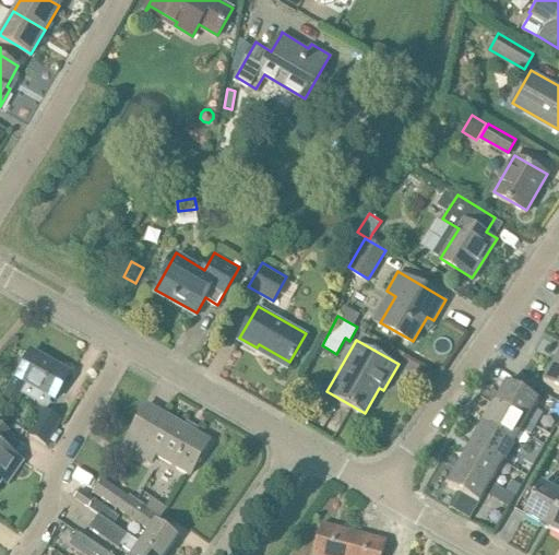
[(16,374),(6,392),(16,399),(27,380),(55,397),(70,372),(32,349),(18,374),(16,374)]
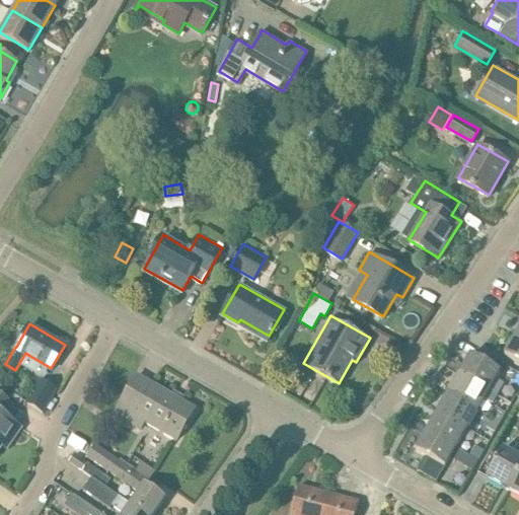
[(505,353),(518,361),(518,335),(516,334),(505,353)]
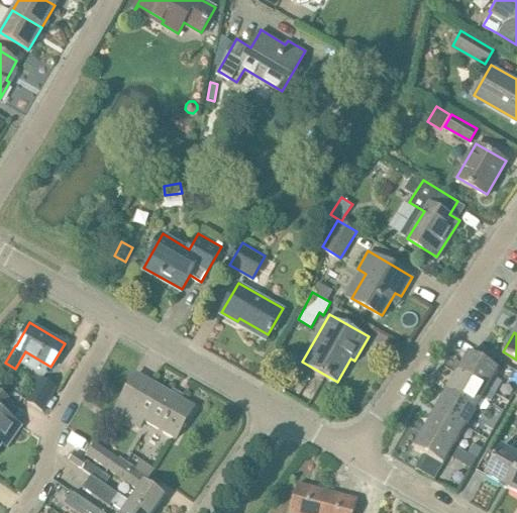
[(458,370),(487,387),(495,391),(501,381),(493,376),(498,368),(470,350),(458,370)]
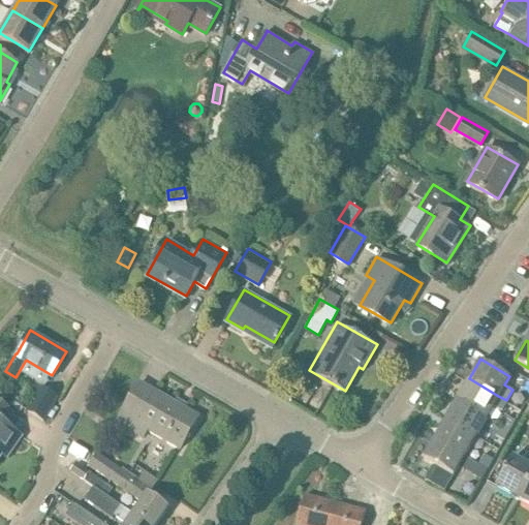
[(469,378),(458,398),(487,415),(494,404),(502,409),(507,401),(506,400),(498,396),(469,378)]
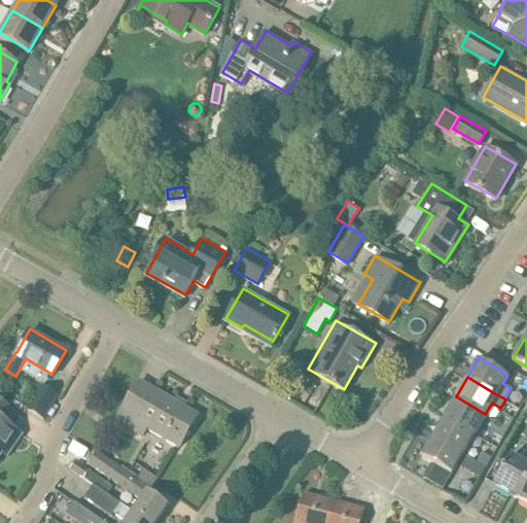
[(140,378),(116,419),(142,433),(146,426),(179,446),(199,412),(140,378)]
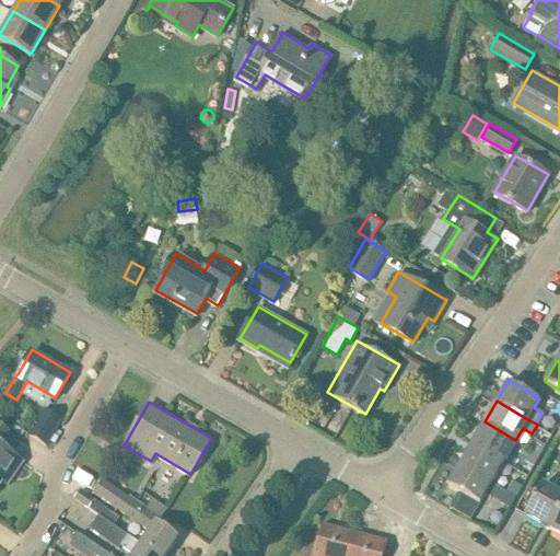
[(42,407),(27,432),(33,436),(46,442),(60,418),(47,410),(42,407)]
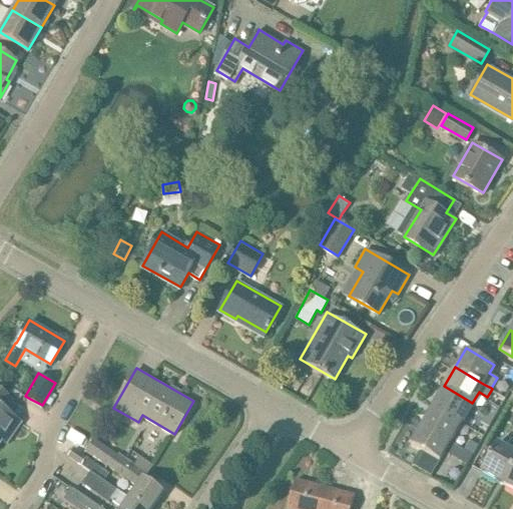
[(444,386),(433,405),(461,422),(472,403),(444,386)]
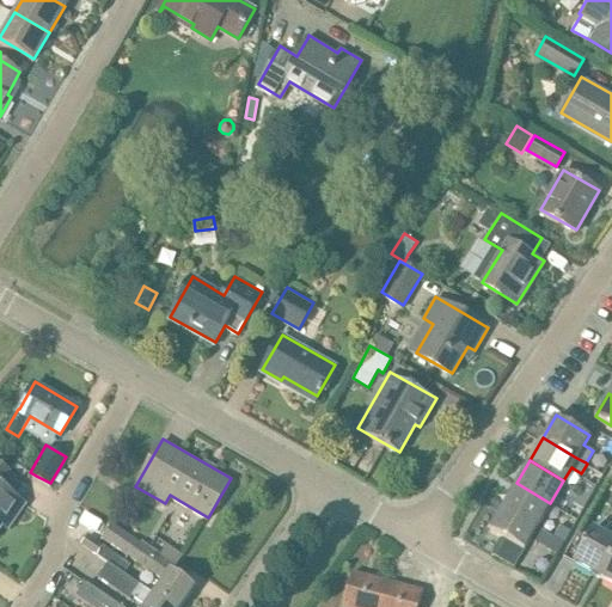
[(0,525),(1,523),(11,509),(16,513),(24,501),(5,488),(14,474),(0,464),(0,525)]
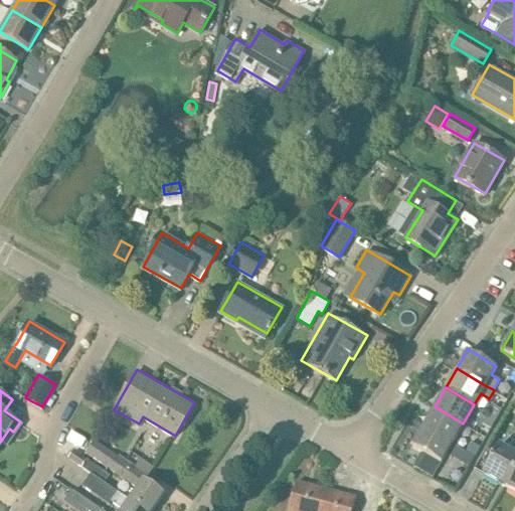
[(494,403),(489,412),(497,416),(502,408),(494,403)]
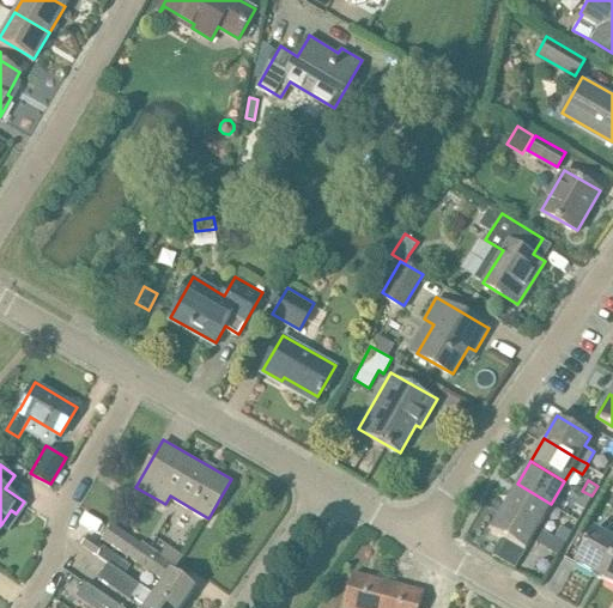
[(517,484),(504,506),(539,526),(551,504),(517,484)]
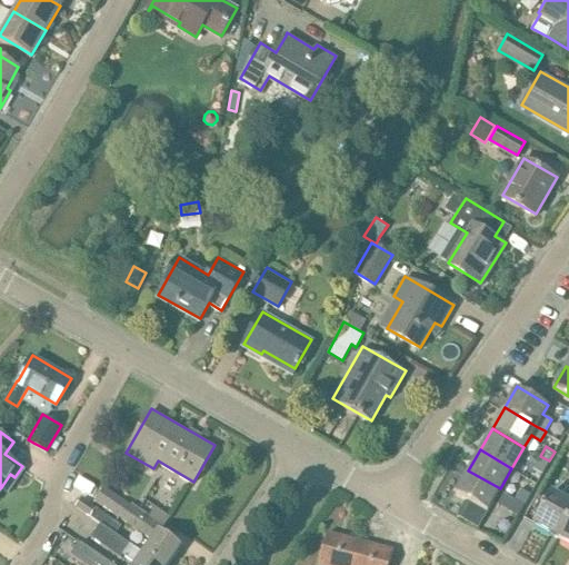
[(540,456),(533,467),(542,472),(549,461),(540,456)]
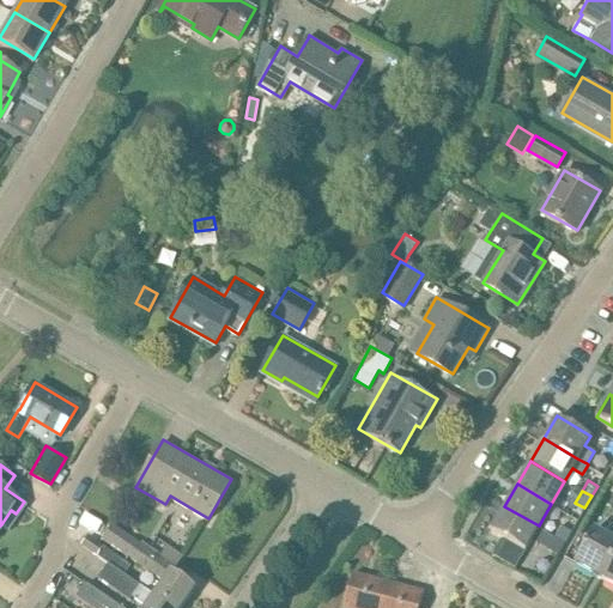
[(504,506),(491,529),(526,549),(539,526),(504,506)]
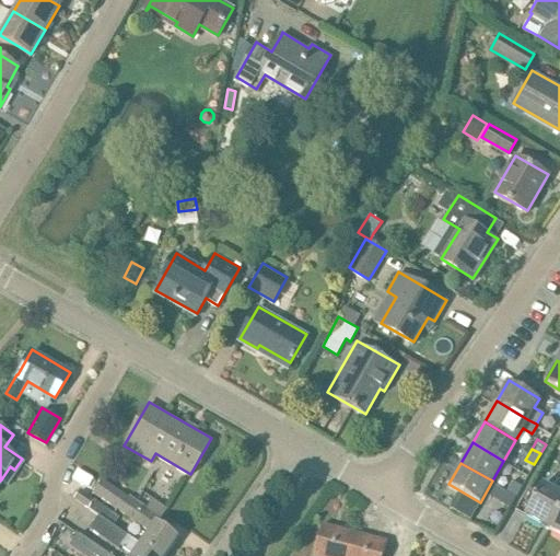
[(141,542),(162,555),(164,555),(178,535),(158,521),(160,517),(104,478),(95,490),(150,529),(141,542)]
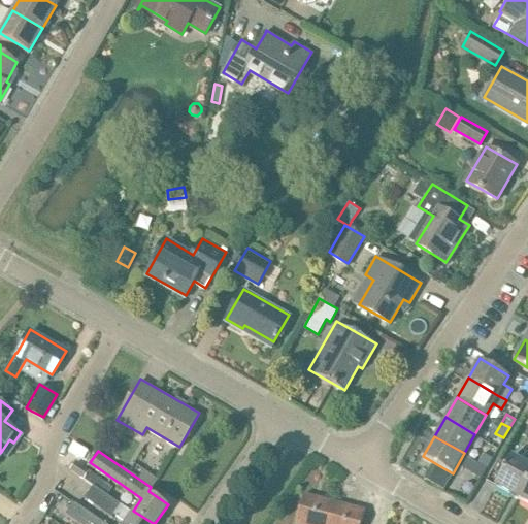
[(484,452),(479,461),(487,466),(492,457),(484,452)]
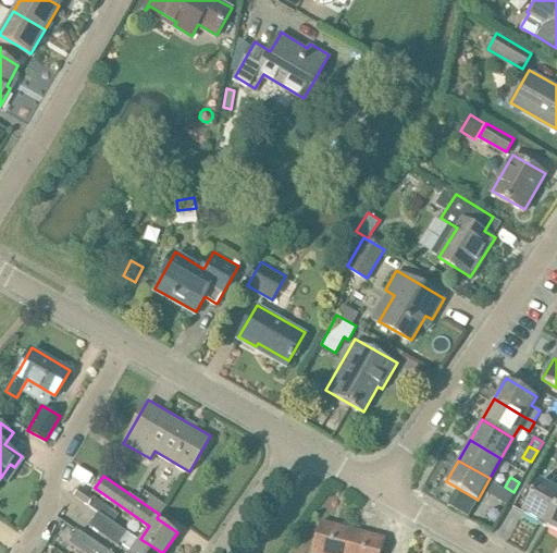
[(556,489),(540,479),(533,491),(522,511),(546,524),(556,504),(556,489)]
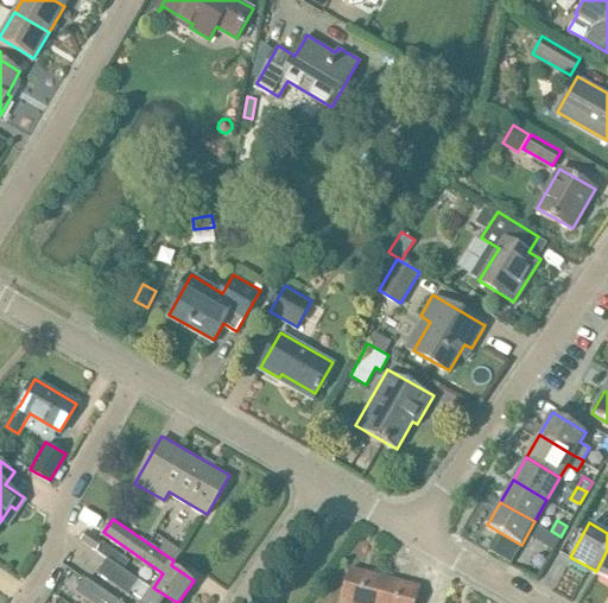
[(108,557),(114,562),(120,553),(107,544),(87,529),(81,538),(101,552),(108,557)]
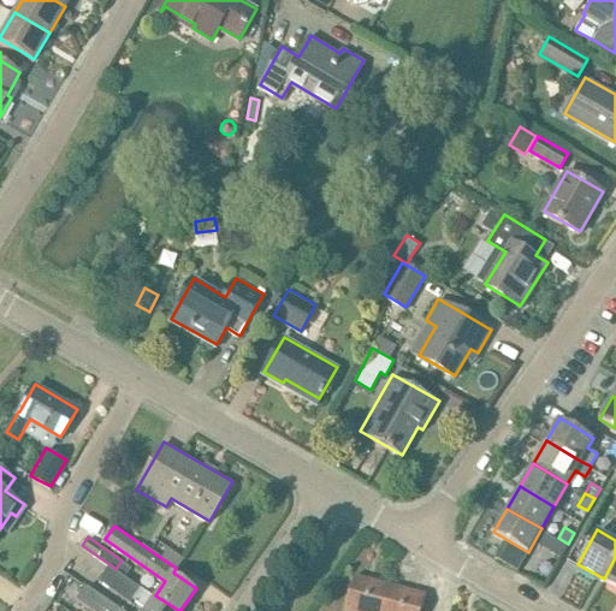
[(558,538),(551,550),(562,556),(568,544),(558,538)]
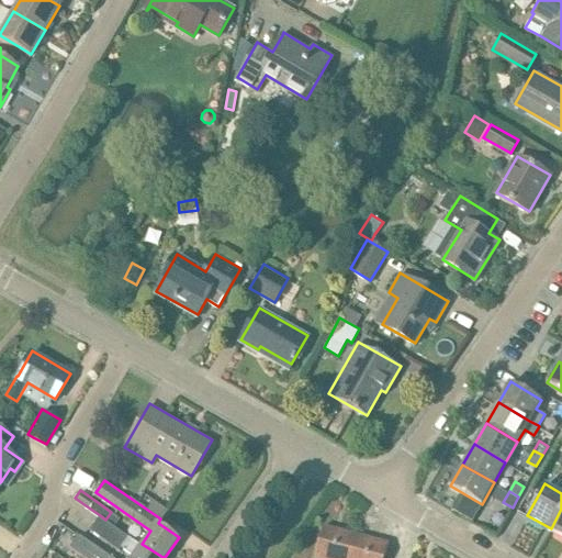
[(460,494),(453,506),(463,512),(470,500),(460,494)]
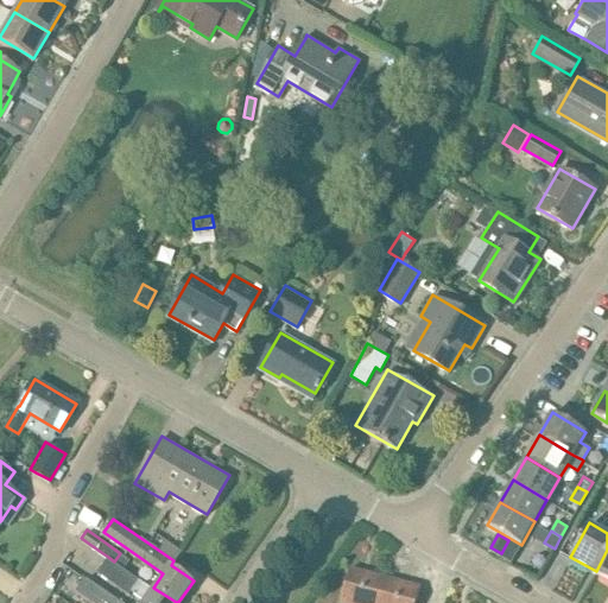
[(607,550),(596,571),(607,578),(607,550)]
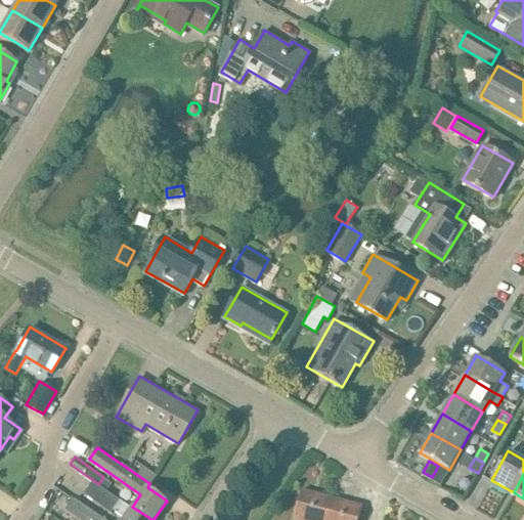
[(151,519),(132,507),(98,484),(93,480),(84,492),(112,512),(114,509),(125,517),(123,519),(151,519)]
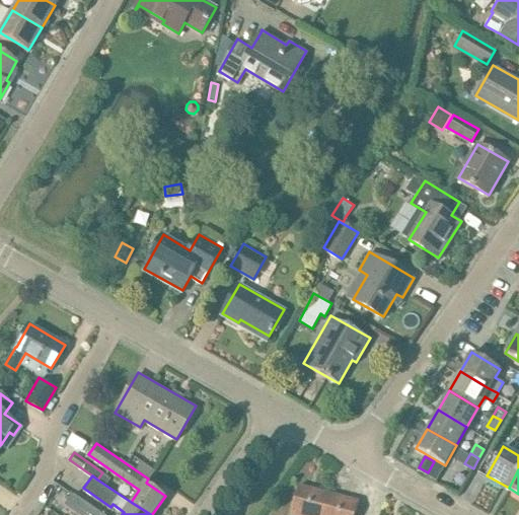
[(298,484),(290,514),(291,514),(322,514),(328,492),(298,484)]
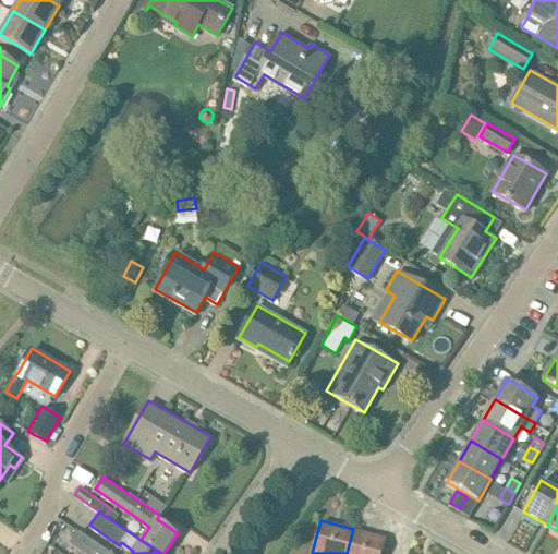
[(86,553),(114,553),(80,529),(70,542),(86,553)]
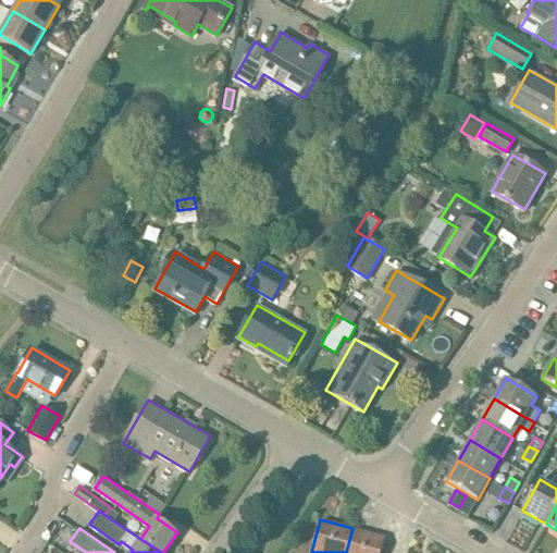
[(353,528),(346,552),(380,552),(385,537),(353,528)]
